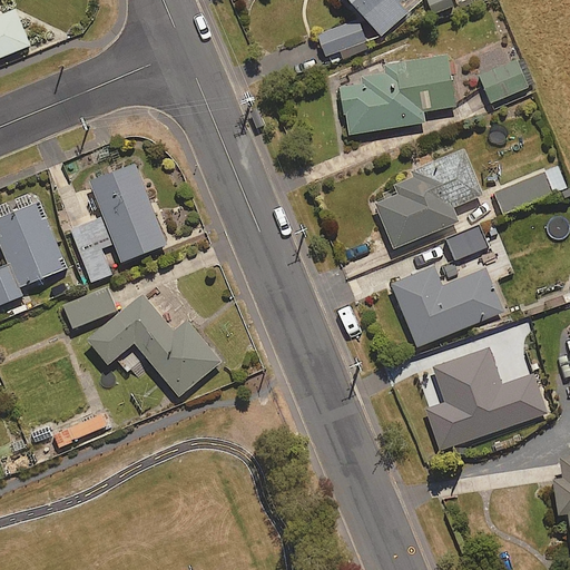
[(337,0),(343,6),(346,1),(380,39),(423,1),(422,0),(337,0)]
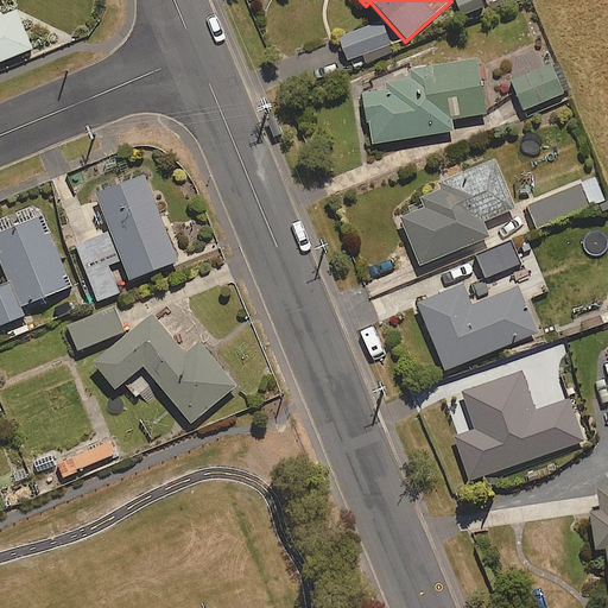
[(483,10),(480,0),(454,0),(462,18),(483,10)]
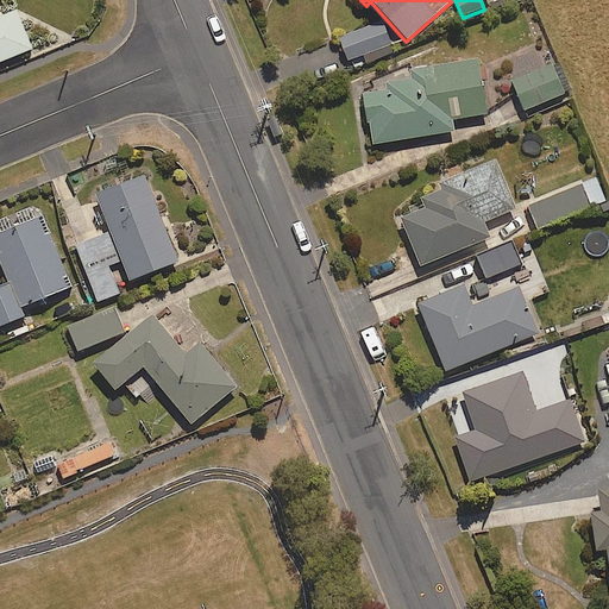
[(0,14),(0,61),(30,49),(14,10),(0,14)]
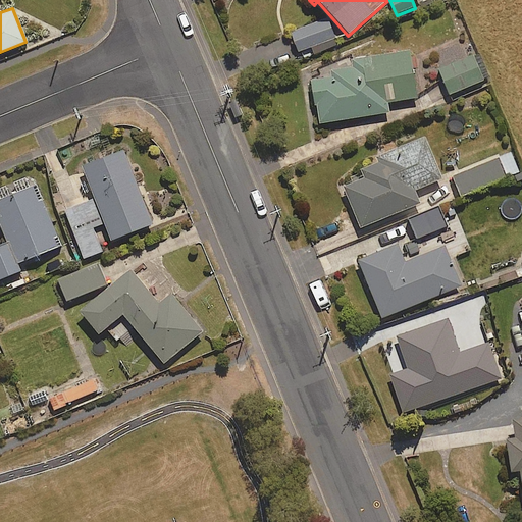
[(335,39),(327,19),(292,34),(299,53),(335,39)]
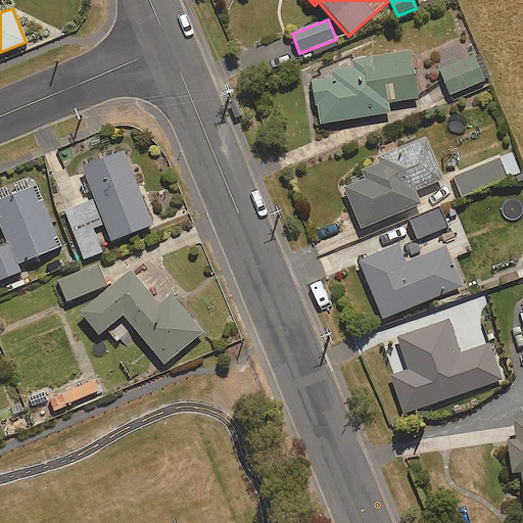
[(418,99),(411,54),(357,62),(358,69),(313,77),(320,126),(390,114),(388,104),(418,99)]
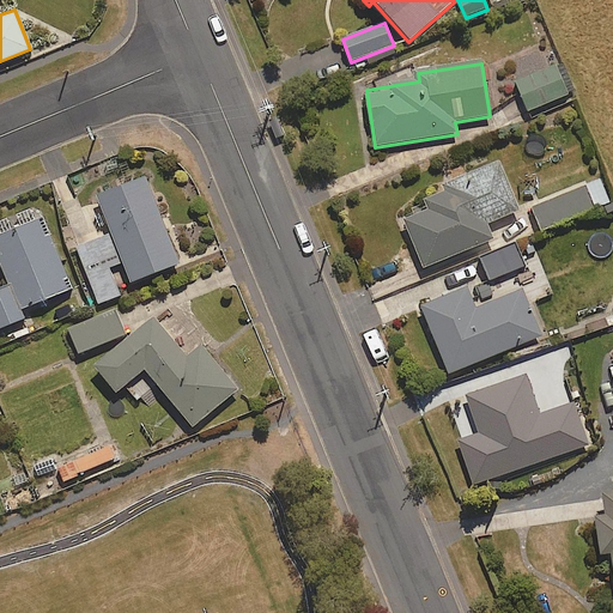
[(569,96),(557,67),(517,84),(530,113),(569,96)]
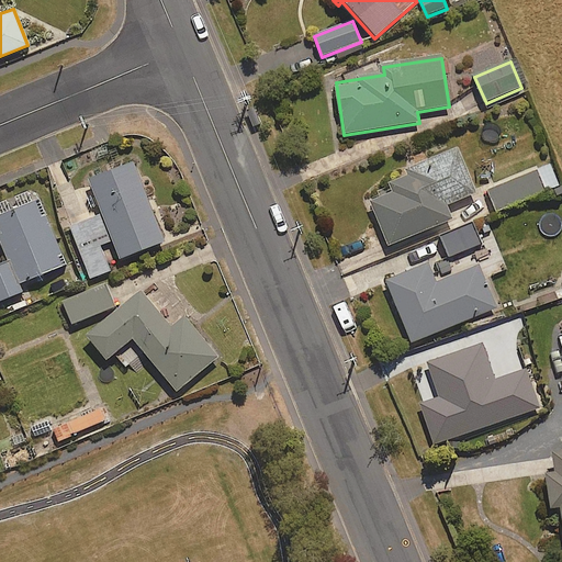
[(476,195),(458,150),(409,171),(412,176),(389,186),(392,194),(371,203),(390,247),(452,221),(447,208),(476,195)]
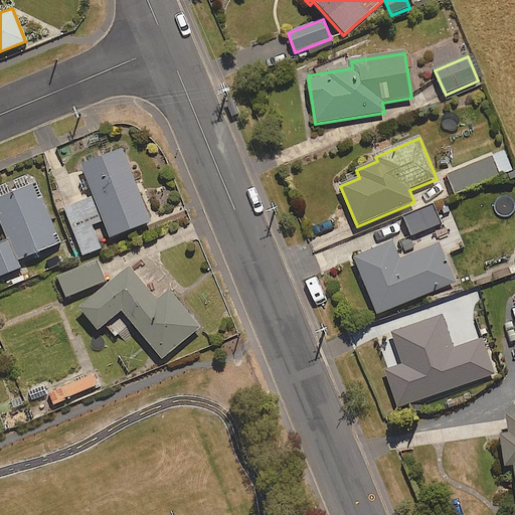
[(150,220),(122,150),(81,166),(94,196),(63,208),(81,253),(99,247),(90,224),(102,219),(109,236),(150,220)]
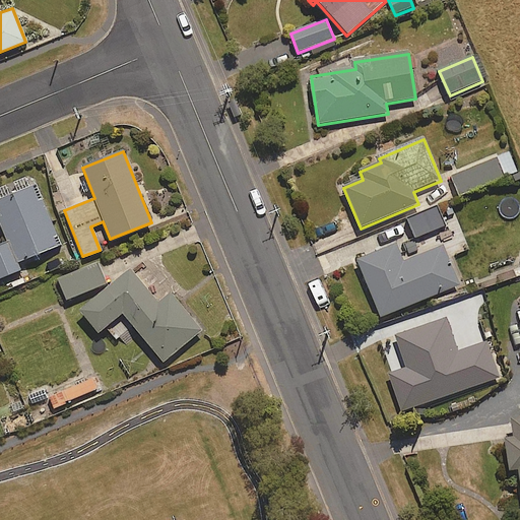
[(510,151),(497,157),(507,179),(519,173),(510,151)]
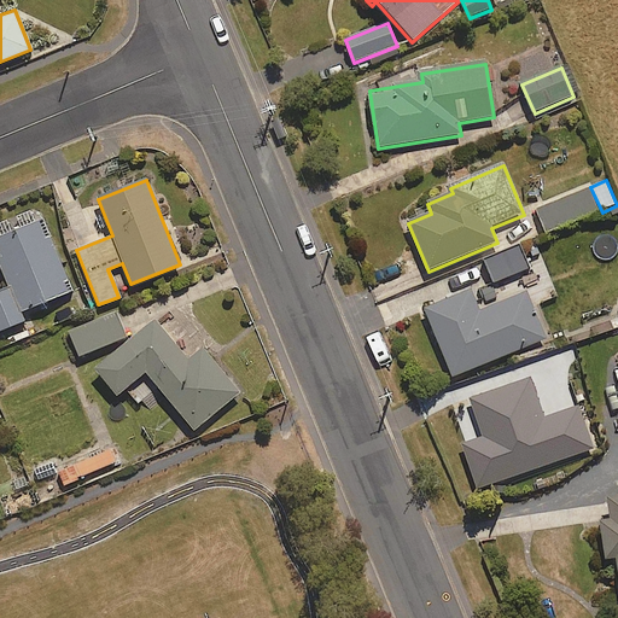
[(547,233),(599,211),(589,188),(537,209),(547,233)]
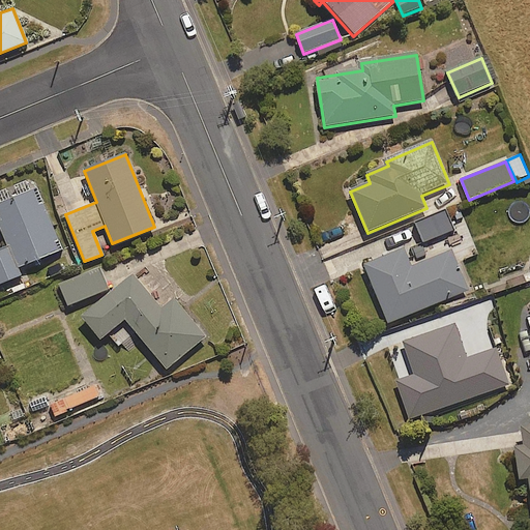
[(60,251),(36,189),(0,203),(0,223),(9,245),(0,248),(0,283),(22,274),(19,267),(60,251)]
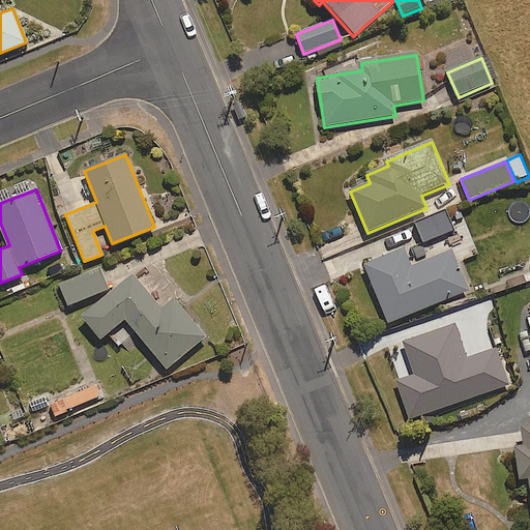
[(446,209),(415,223),(423,242),(454,229),(446,209)]
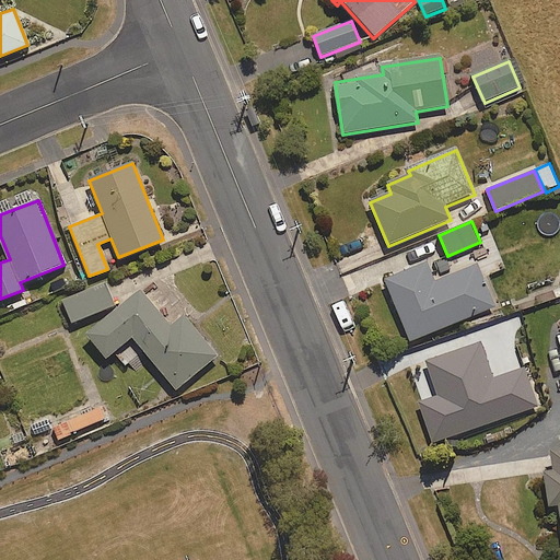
[(434,282),(427,263),(385,280),(410,340),(494,306),(477,265),(434,282)]
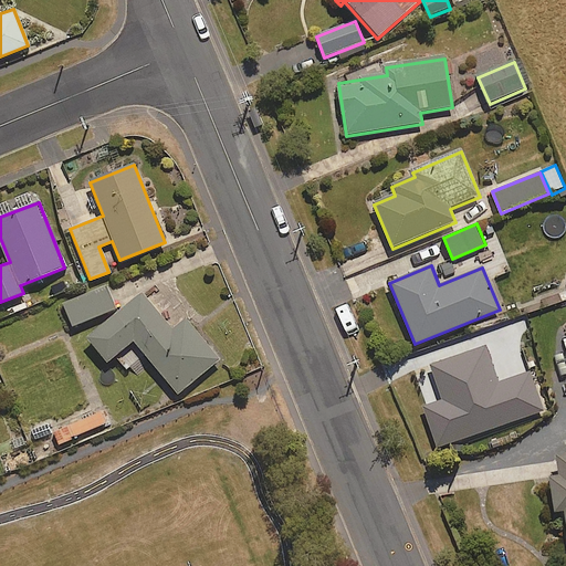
[(115,308),(107,286),(63,303),(71,324),(115,308)]
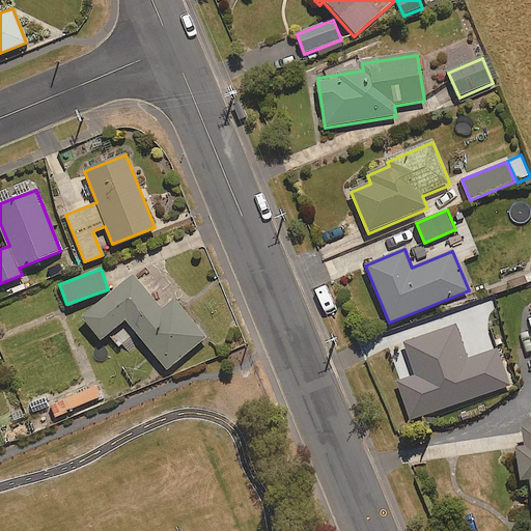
[(161,311),(132,276),(81,317),(100,340),(124,320),(166,370),(205,337),(174,300),(161,311)]
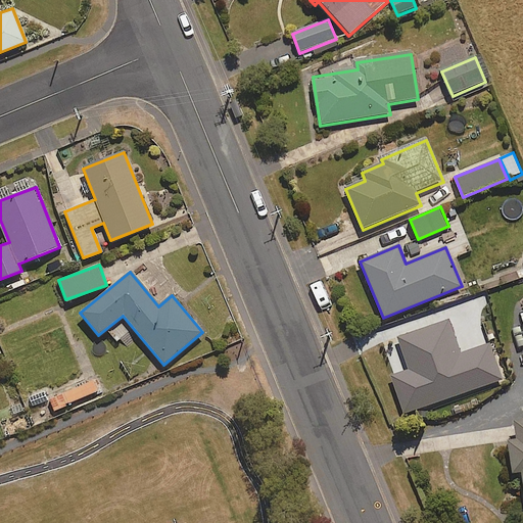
[(101,390),(95,378),(51,399),(57,412),(101,390)]
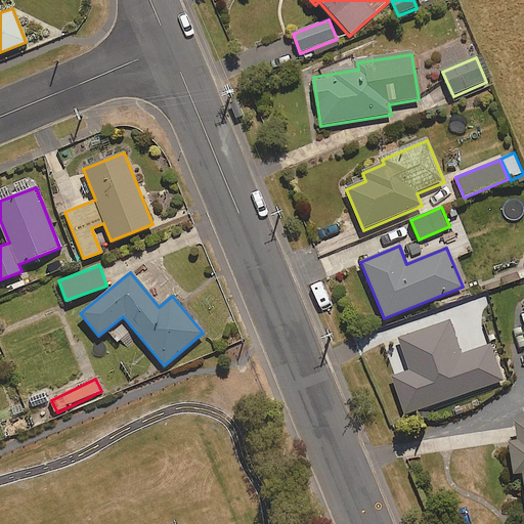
[(523,421),(517,422),(519,440),(510,441),(515,475),(523,474),(523,421)]
